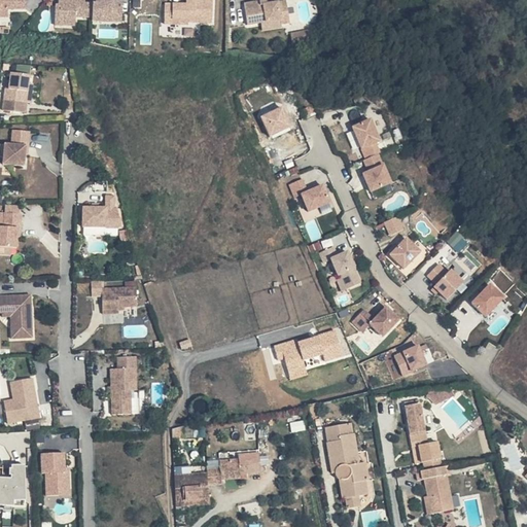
[(0,0),(0,16),(6,18),(7,9),(25,11),(25,0),(0,0)]
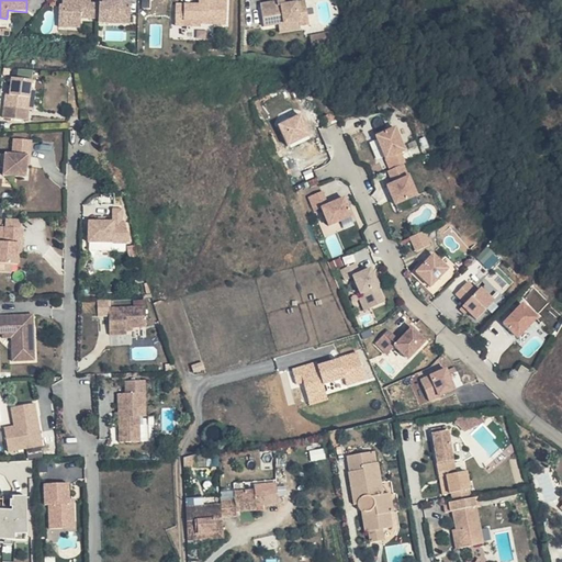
[(101,0),(101,3),(93,3),(92,0),(65,0),(65,4),(60,4),(59,24),(72,25),(72,15),(82,17),(102,17),(101,21),(116,22),(131,0),(101,0)]
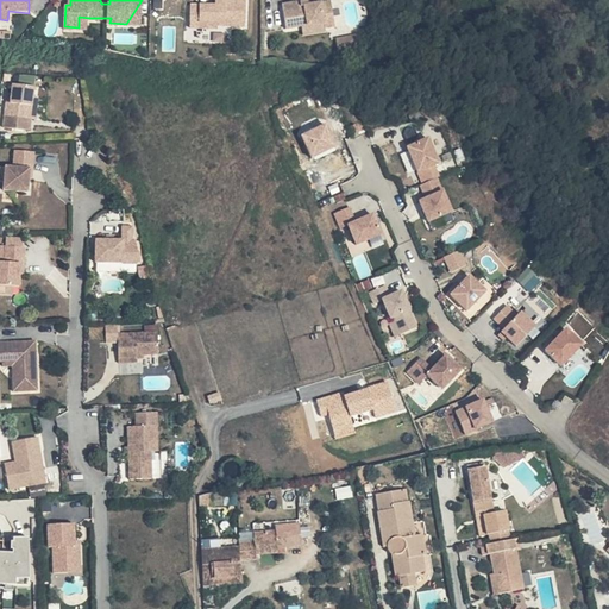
[(143,24),(143,0),(142,0),(126,24),(143,24)]
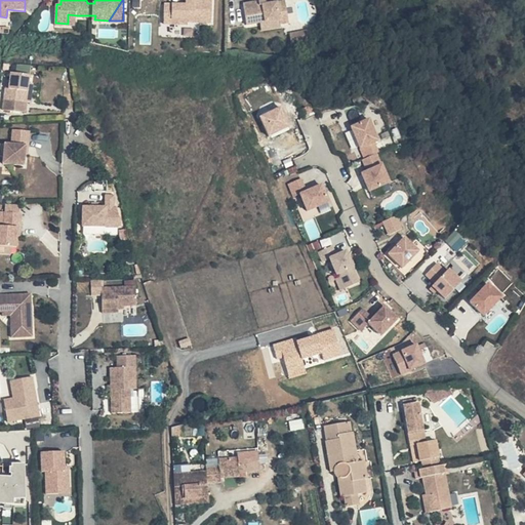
[(250,0),(244,1),(247,23),(261,21),(280,18),(281,25),(289,24),(286,0),(285,0),(267,2),(267,0),(250,0)]
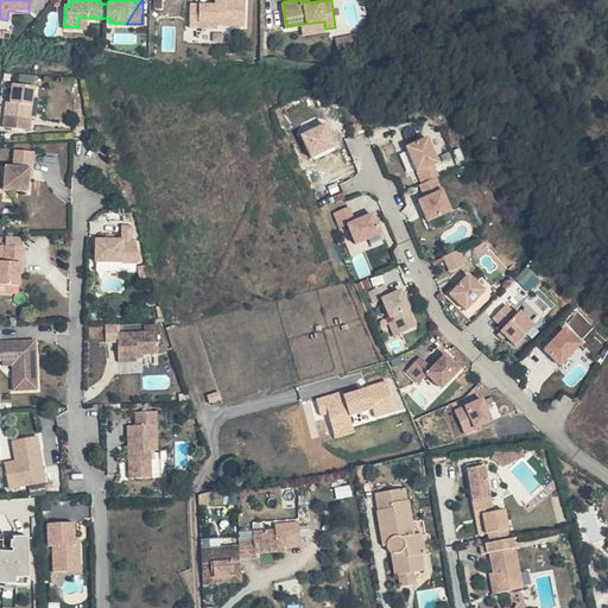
[(215,13),(191,12),(190,29),(198,29),(208,30),(225,31),(225,27),(233,27),(233,35),(244,35),(246,6),(221,5),(220,14),(215,13)]
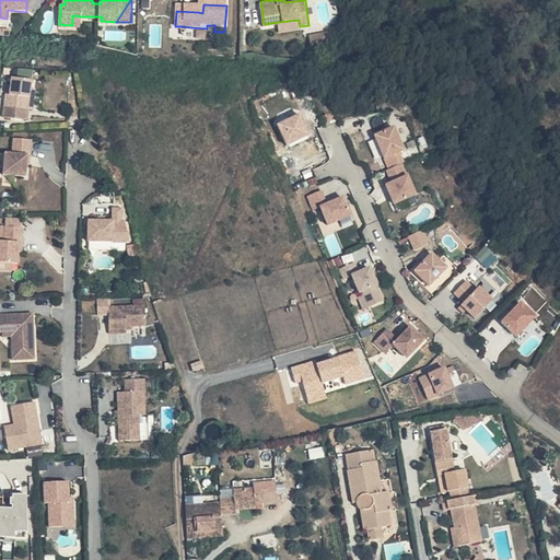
[(81,25),(82,16),(72,15),(72,25),(81,25)]
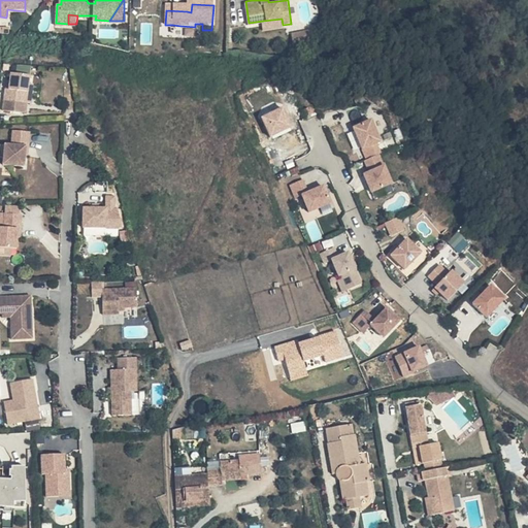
[(282,19),(263,21),(264,31),(283,28),(283,25),(282,19)]
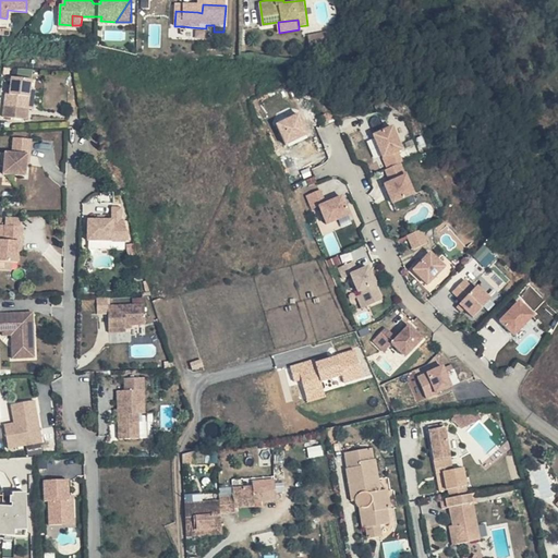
[(5,114),(28,118),(29,107),(32,87),(33,79),(13,76),(12,86),(11,93),(8,93),(5,114)]
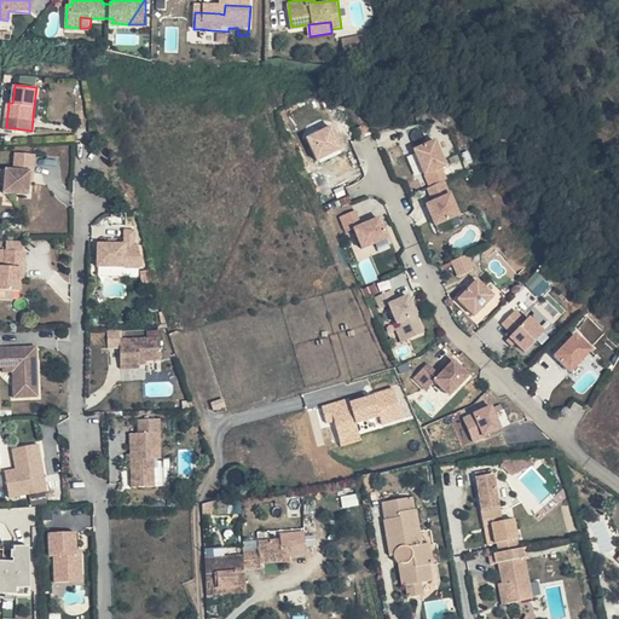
[(331,127),(307,138),(318,162),(342,151),(331,127)]
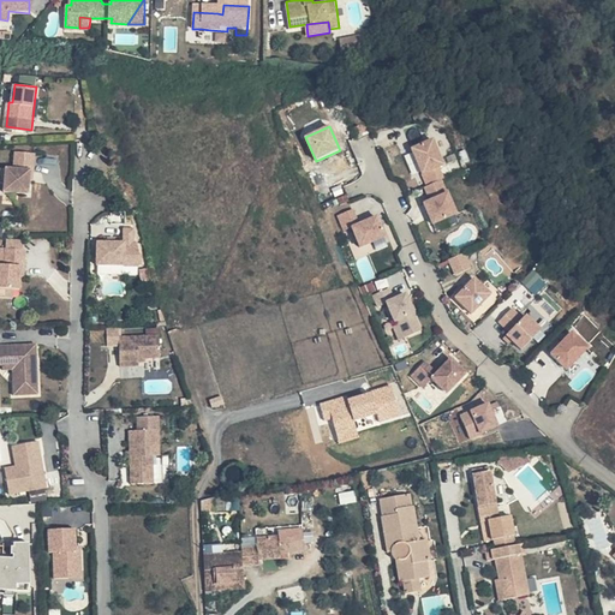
[(411,149),(428,185),(441,179),(443,178),(439,166),(443,165),(431,139),(411,149)]
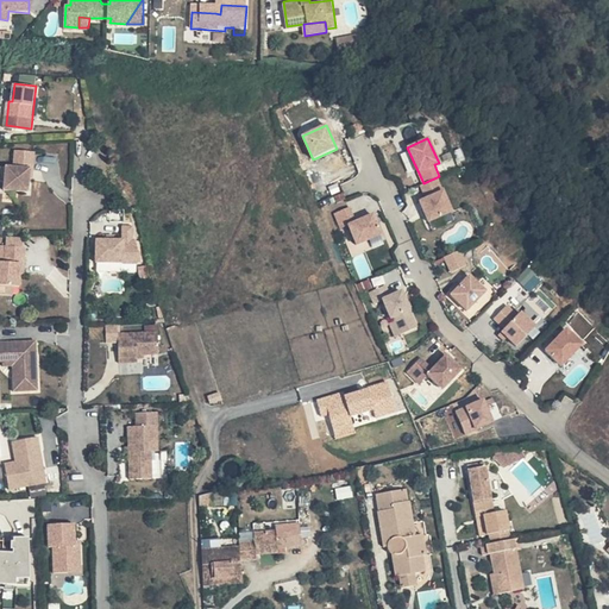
[(17,149),(14,165),(7,164),(5,188),(29,190),(30,177),(31,168),(33,168),(36,151),(17,149)]
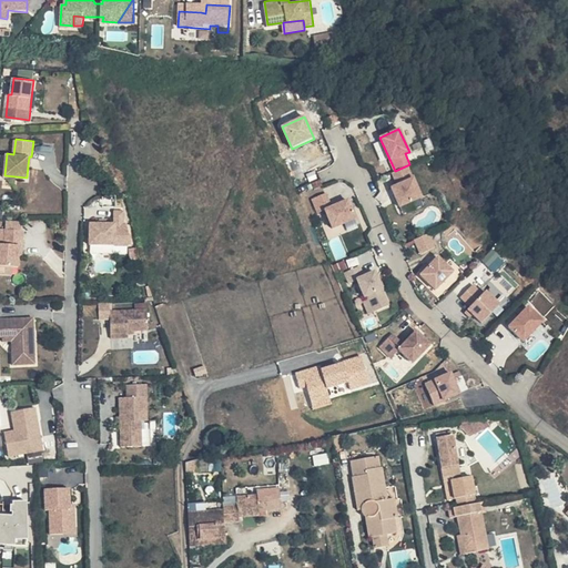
[(395,171),(392,172),(397,184),(392,186),(399,206),(422,196),(407,165),(395,171)]
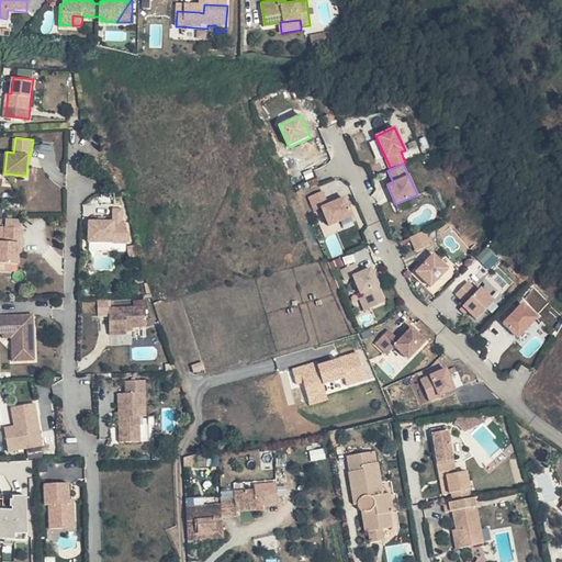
[(319,191),(306,198),(313,211),(319,208),(328,225),(350,215),(343,198),(327,204),(319,191)]
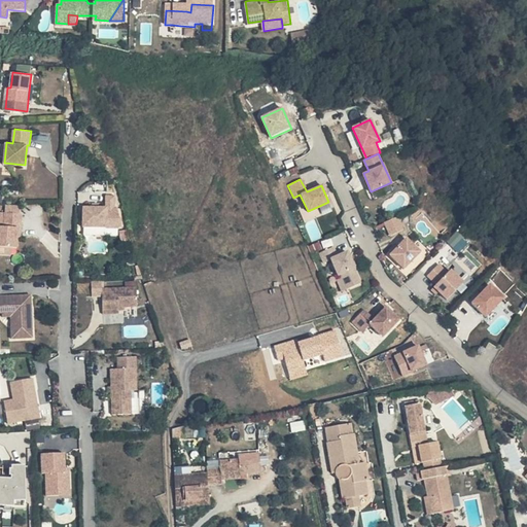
[(99,205),(91,205),(92,224),(124,222),(123,208),(114,208),(114,204),(106,204),(99,205)]
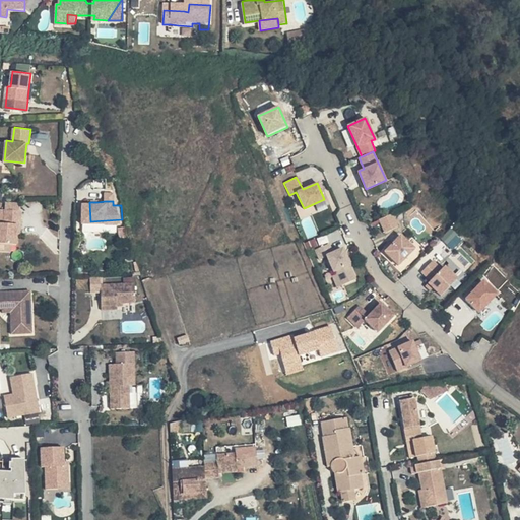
[(4,208),(3,222),(0,222),(0,242),(15,244),(16,232),(16,224),(19,224),(20,209),(4,208)]
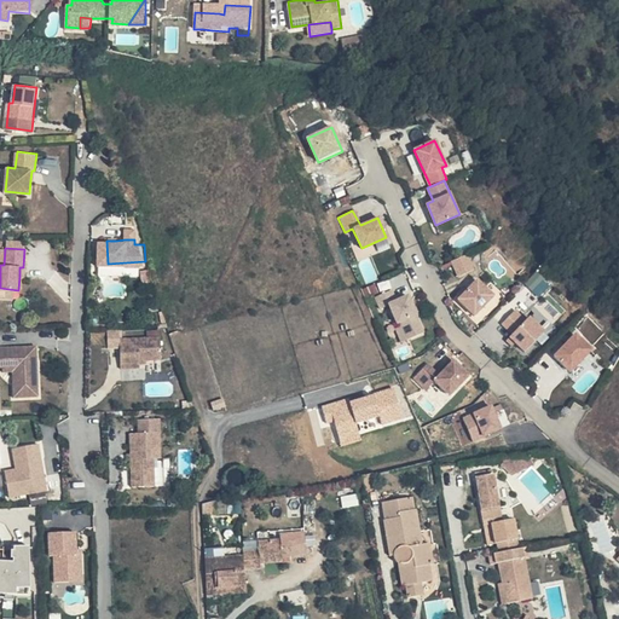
[(467,255),(451,261),(458,277),(474,271),(467,255)]
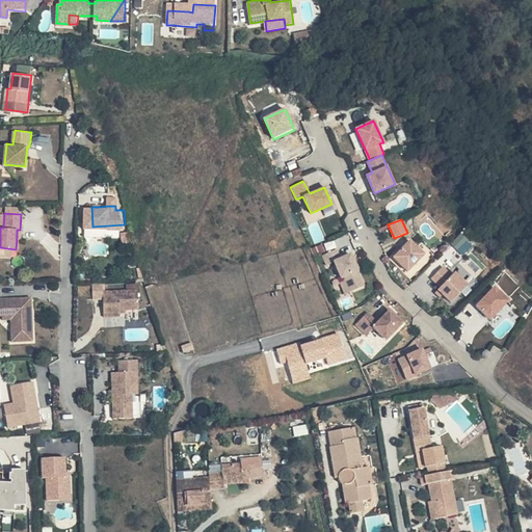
[(125,250),(121,236),(113,238),(118,253),(125,250)]
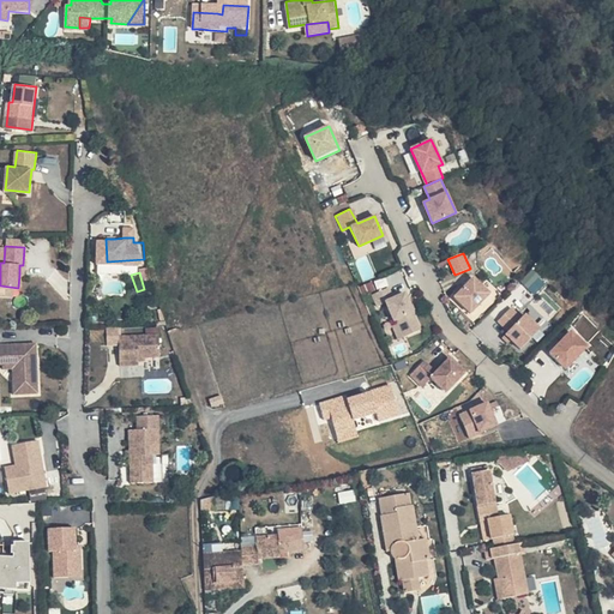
[(456,298),(452,301),(469,317),(487,298),(471,282),(461,293),(456,298)]
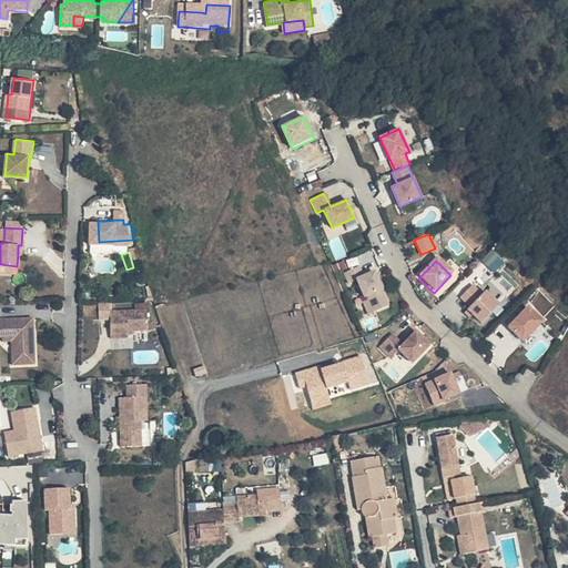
[(357,265),(343,273),(347,283),(355,280),(364,296),(366,295),(367,298),(374,311),(388,303),(373,271),(363,275),(357,265)]
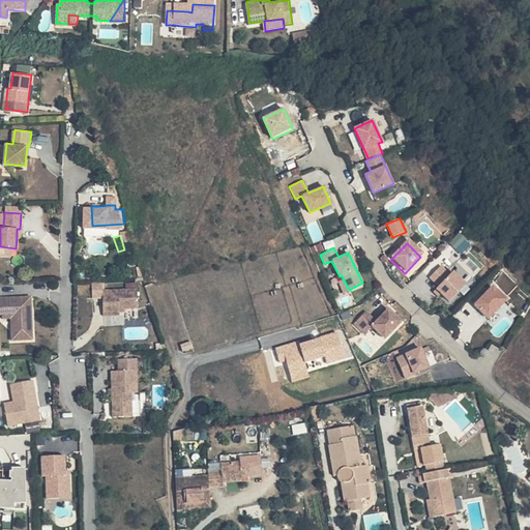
[(442,265),(432,276),(441,285),(438,288),(443,293),(451,300),(468,284),(454,271),(451,273),(442,265)]
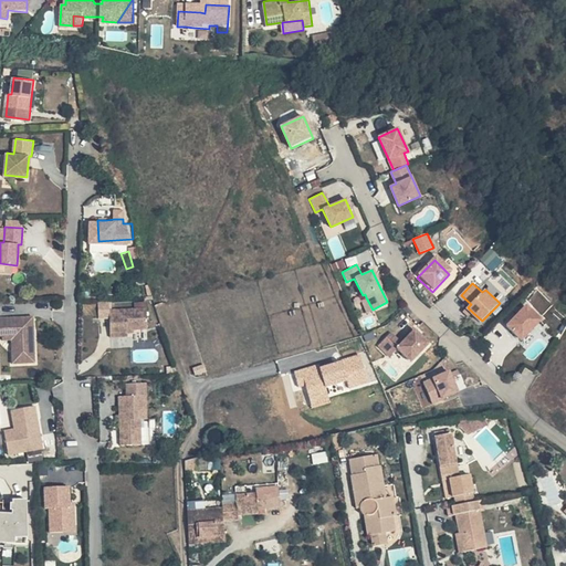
[(366,297),(362,300),(367,312),(373,310),(366,297)]
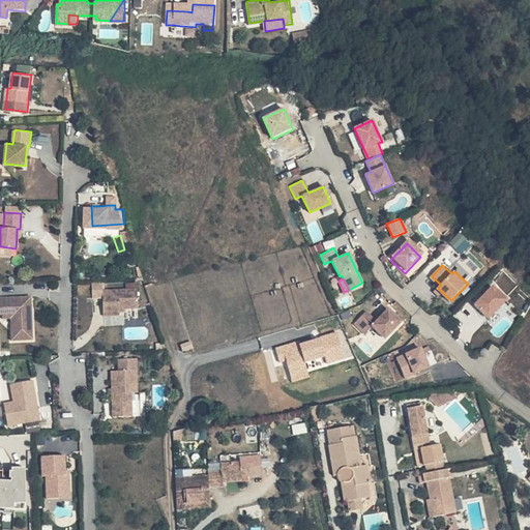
[(105,282),(94,282),(94,296),(105,296),(106,315),(121,315),(121,311),(121,307),(127,307),(140,307),(140,289),(105,290),(105,282)]
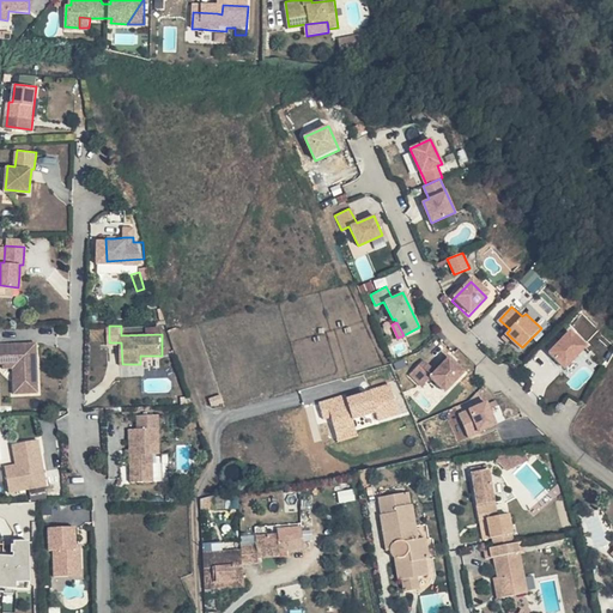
[(574,328),(553,350),(569,365),(589,343),(574,328)]
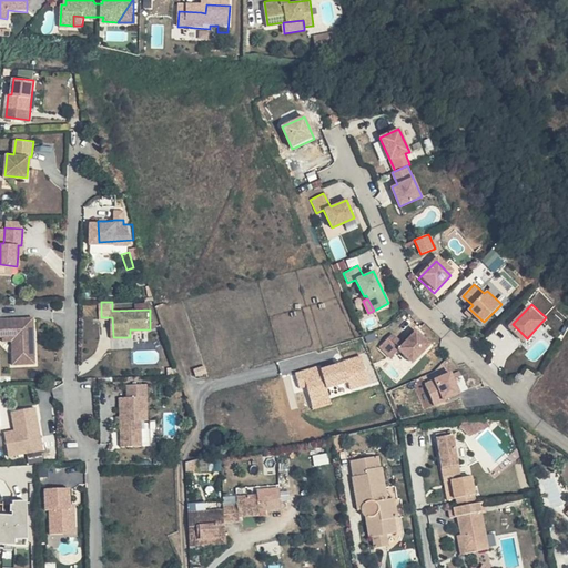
[(36,314),(0,315),(0,335),(4,335),(4,327),(13,327),(13,340),(14,363),(38,362),(36,314)]
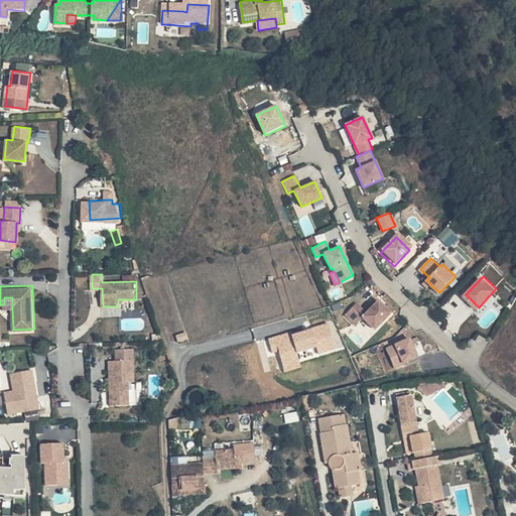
[(12,297),(4,297),(4,304),(6,309),(12,308),(12,297)]
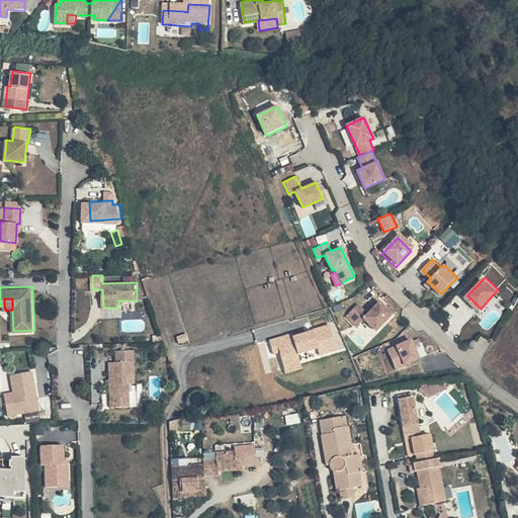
[(358,306),(346,317),(356,328),(363,321),(375,334),(392,319),(379,305),(367,316),(358,306)]
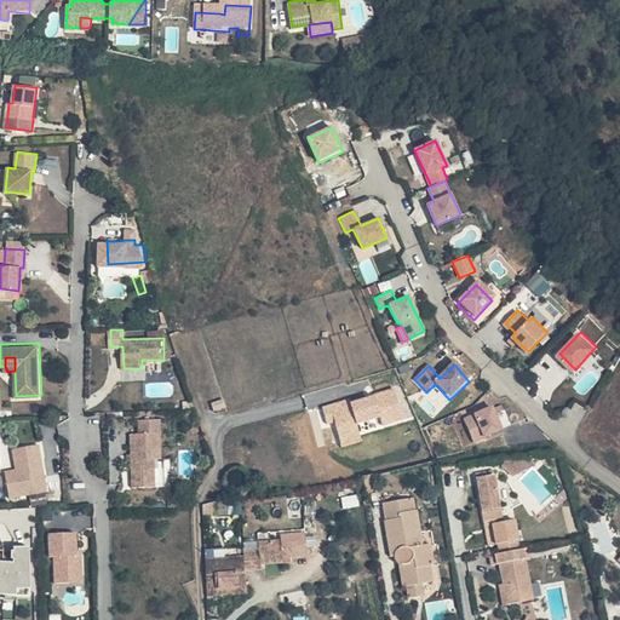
[(383,417),(385,425),(406,420),(397,386),(323,406),(327,423),(337,420),(343,446),(363,441),(359,423),(383,417)]
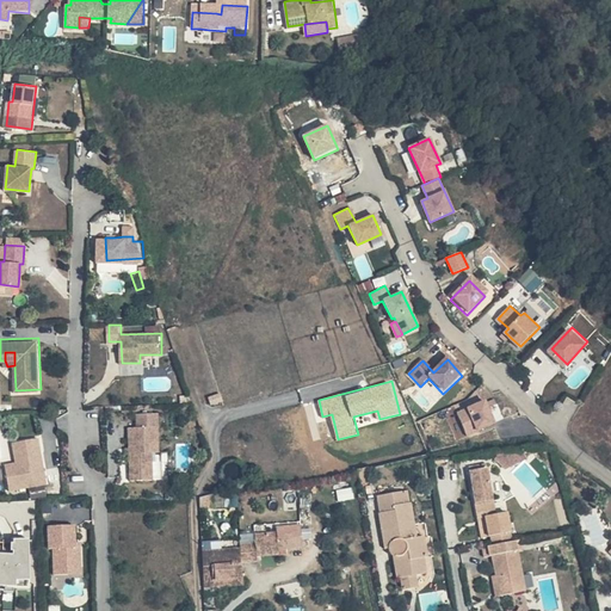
[(486,400),(458,412),(468,433),(495,421),(486,400)]
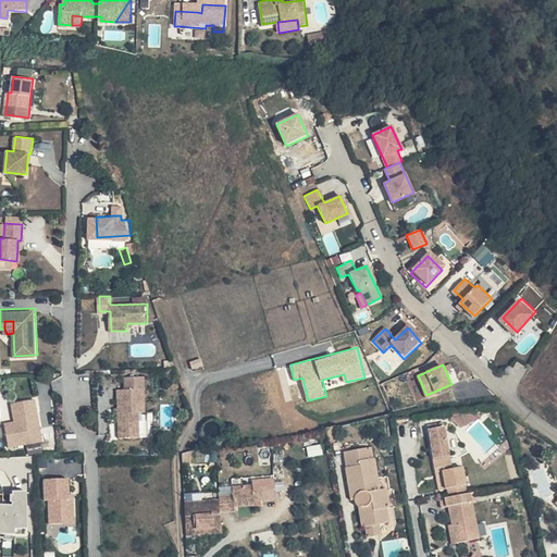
[(343,375),(323,380),(325,387),(344,383),(343,375)]
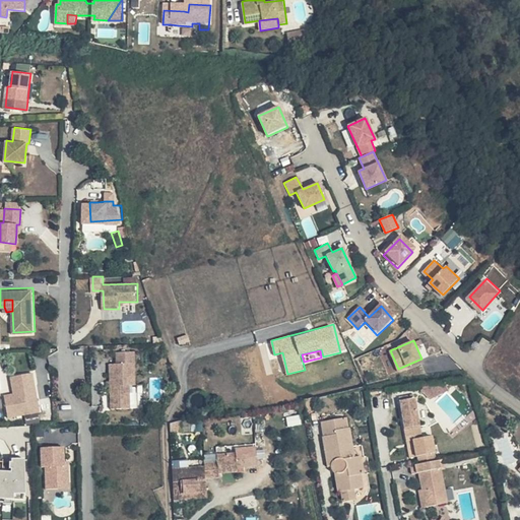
[(117,374),(110,375),(112,408),(130,406),(130,395),(136,394),(133,362),(116,363),(117,374)]
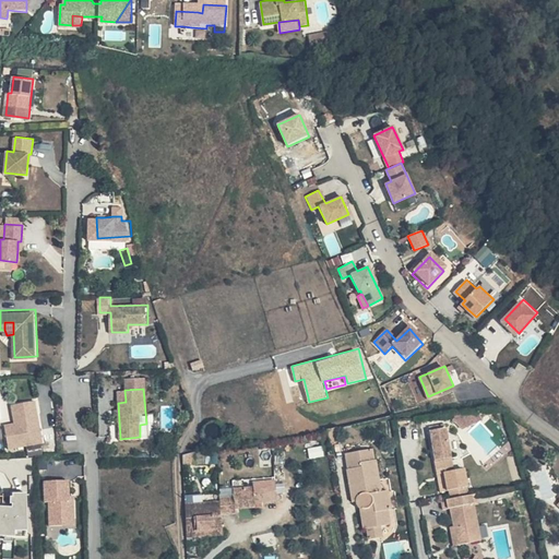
[(19,426),(4,429),(9,449),(43,440),(33,399),(13,404),(19,426)]
